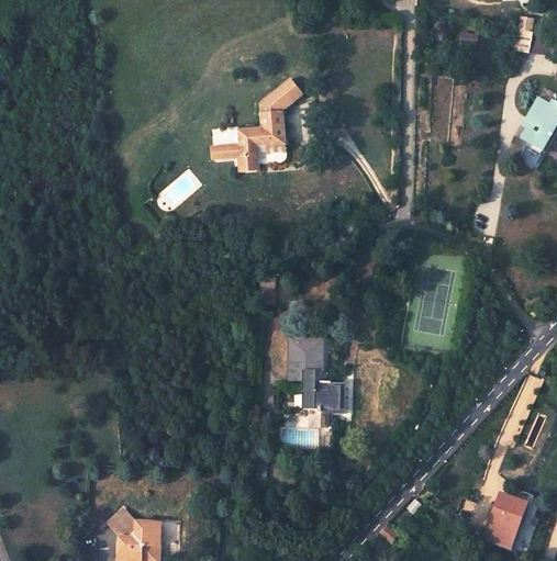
[(425,36),(434,37),(436,20),(427,19),(425,36)]
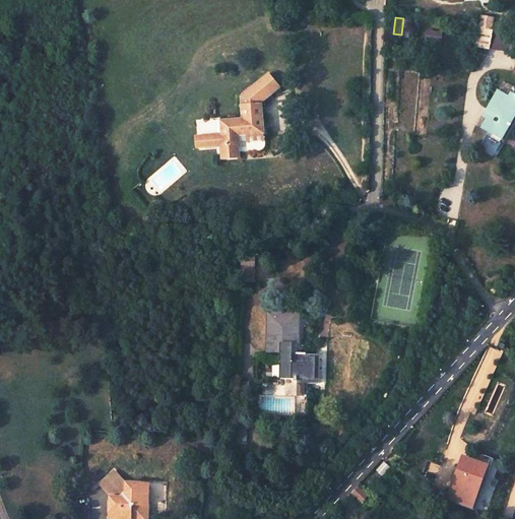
[(484,29),(486,19),(473,18),(472,26),(484,29)]
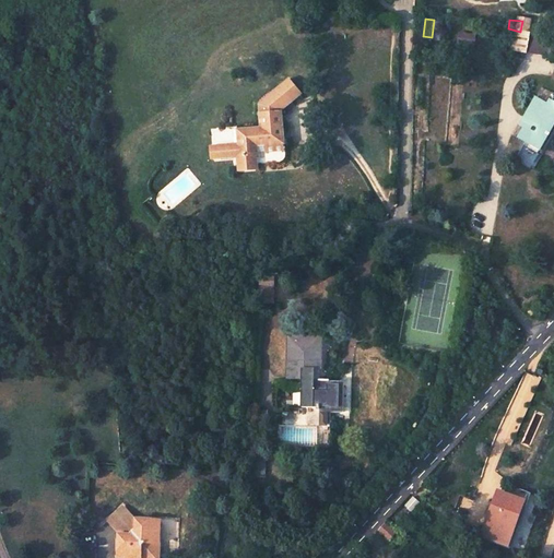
[(505,28),(501,49),(546,59),(550,37),(520,32),(508,28),(505,28)]
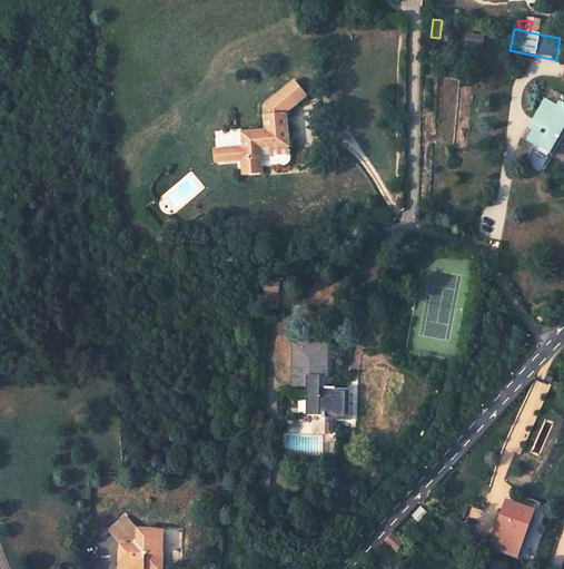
[(458,41),(472,42),(473,32),(459,31),(458,41)]
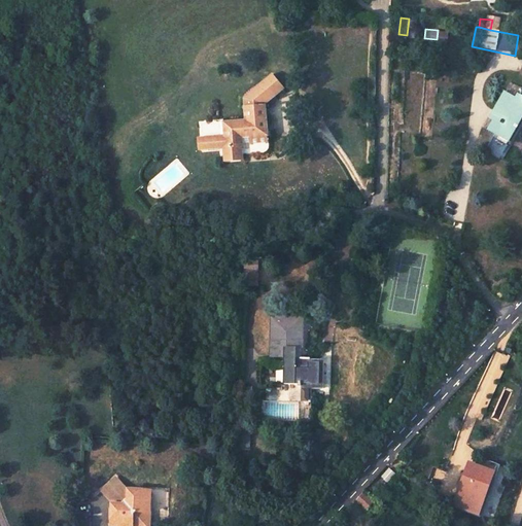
[(242,144),(242,134),(266,133),(265,102),(283,88),(271,73),(242,97),(243,118),(221,119),(222,133),(201,135),(202,146),(223,145),(240,145),(242,144)]
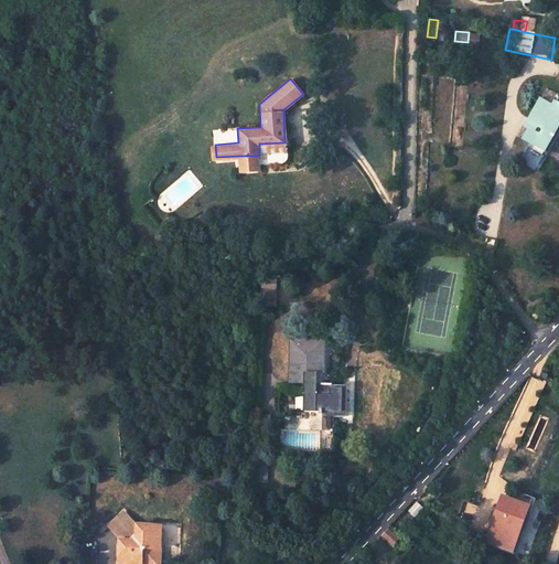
[(523,144),(547,155),(558,128),(558,105),(551,100),(549,107),(537,100),(523,130),(528,132),(523,144)]
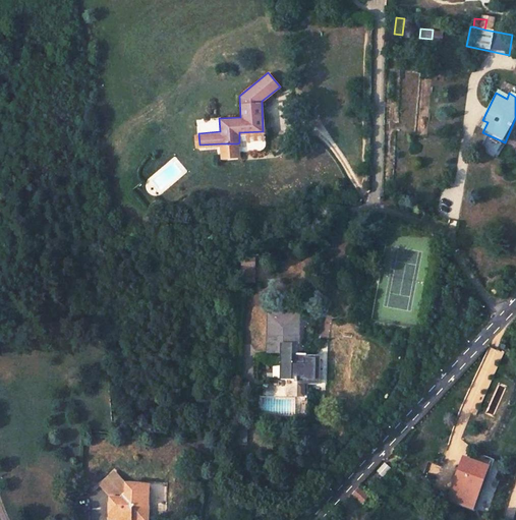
[(221,143),(221,154),(238,153),(237,143),(221,143)]
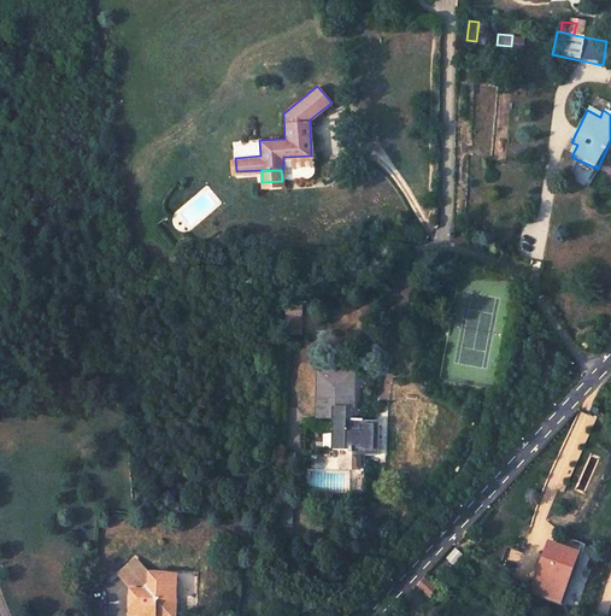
[(286,330),(300,332),(301,303),(286,303),(286,330)]
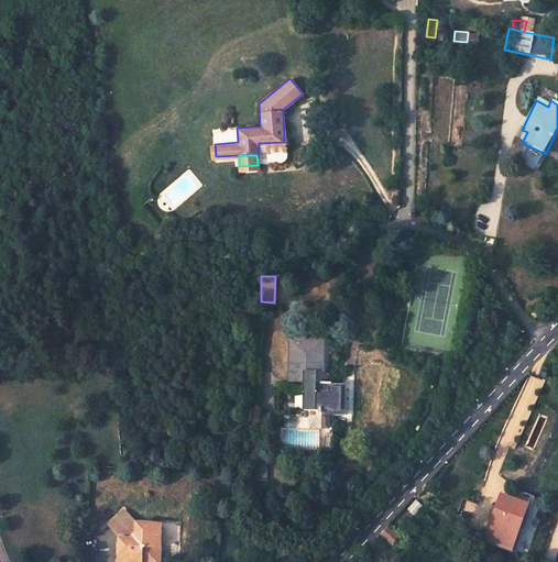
[(296,379),(306,379),(306,409),(347,409),(347,388),(335,388),(335,384),(316,384),(316,370),(320,370),(319,338),(292,338),(292,353),(296,353),(296,379)]
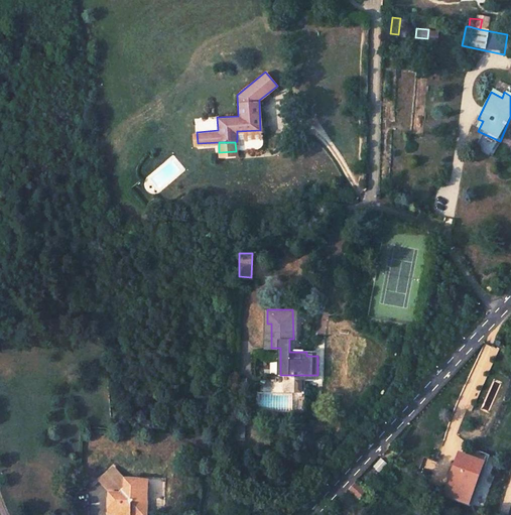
[(92,331),(92,322),(88,322),(89,337),(102,337),(101,331),(92,331)]
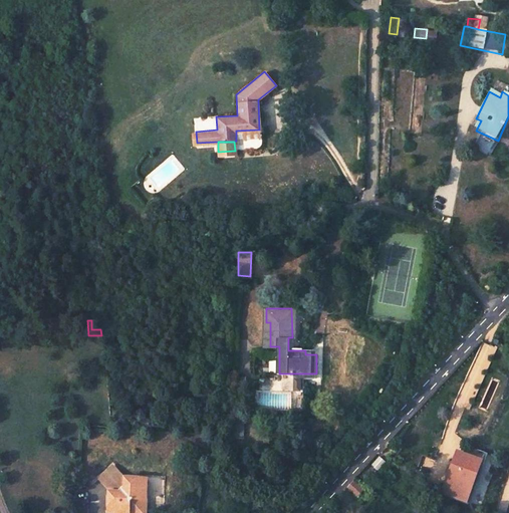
[(91,320),(91,329),(100,329),(100,320),(91,320)]
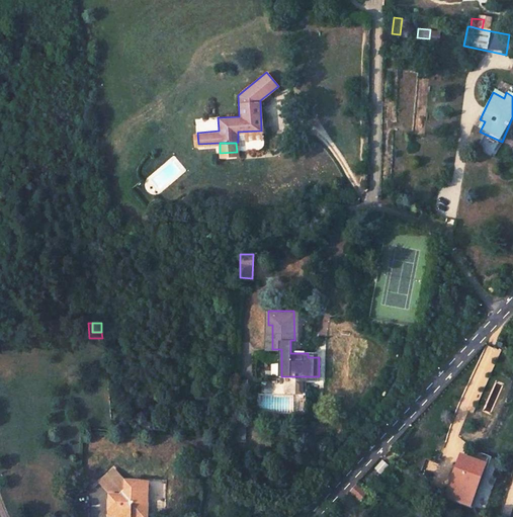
[(239,377),(240,389),(248,388),(247,377),(239,377)]
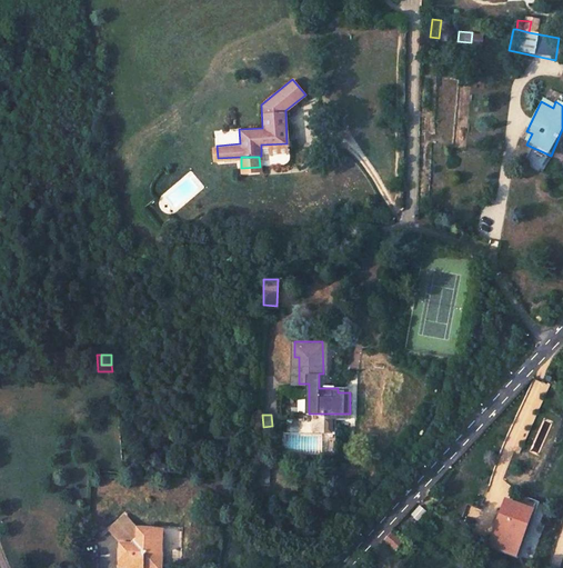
[(499,500),(483,545),(512,554),(526,509),(499,500)]
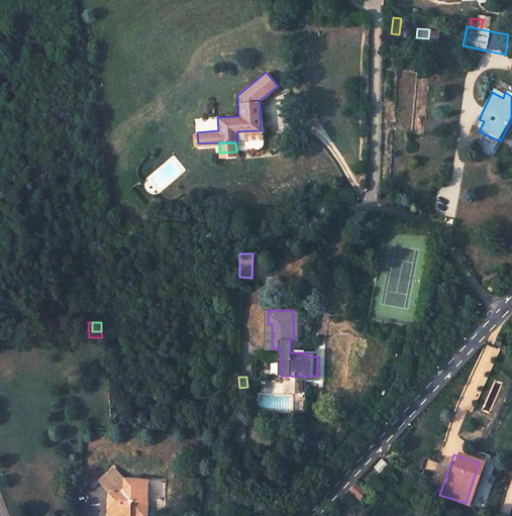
[(120,515),(121,513),(127,514),(127,515),(144,515),(146,504),(141,504),(141,495),(147,495),(147,492),(147,483),(125,482),(125,485),(122,485),(112,473),(102,482),(112,493),(111,496),(108,496),(106,515),(120,515)]
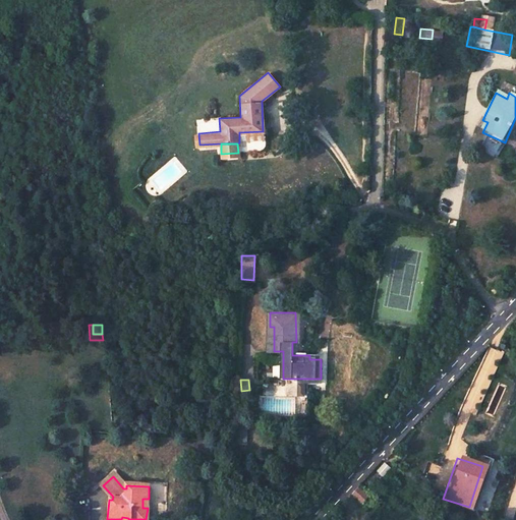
[(345,494),(357,504),(364,496),(353,484),(345,494)]
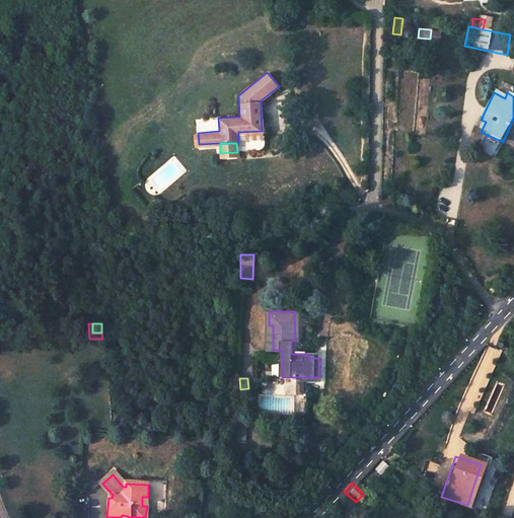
[(145,517),(151,517),(152,499),(148,494),(148,497),(142,497),(142,506),(147,506),(145,517)]
